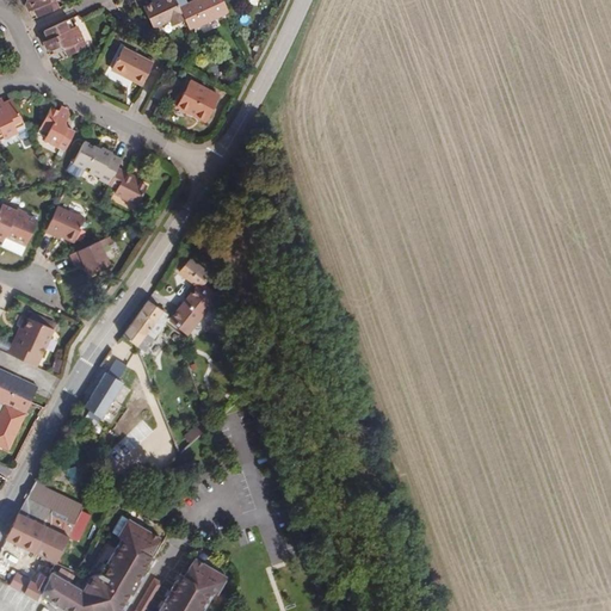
[(24,0),(24,2),(28,11),(34,8),(37,16),(56,7),(54,0),(24,0)]
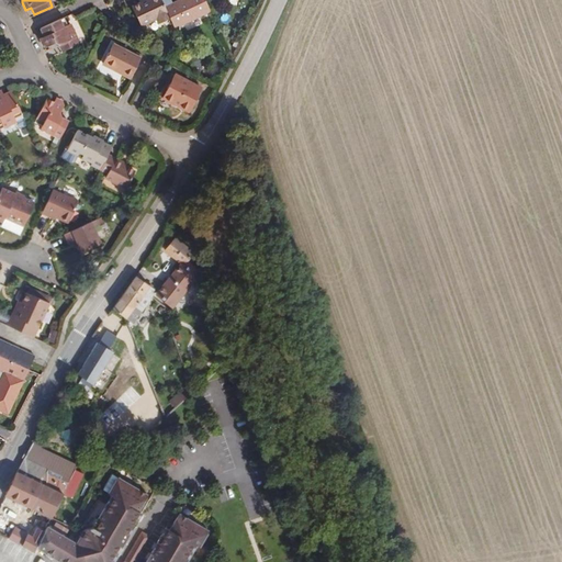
[(141,26),(155,19),(158,23),(169,18),(173,26),(206,11),(201,0),(177,0),(171,2),(169,0),(147,0),(132,8),(141,26)]
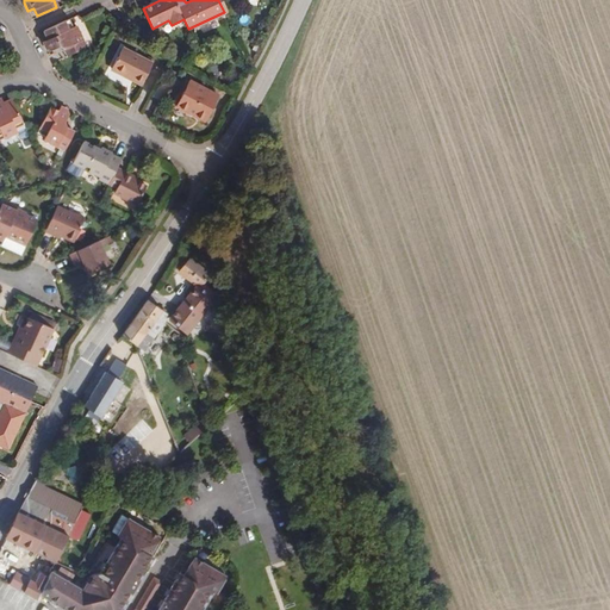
[(42,41),(47,49),(49,49),(51,50),(60,47),(66,47),(69,55),(86,48),(76,25),(72,26),(67,27),(63,20),(44,30),(48,37),(42,41)]
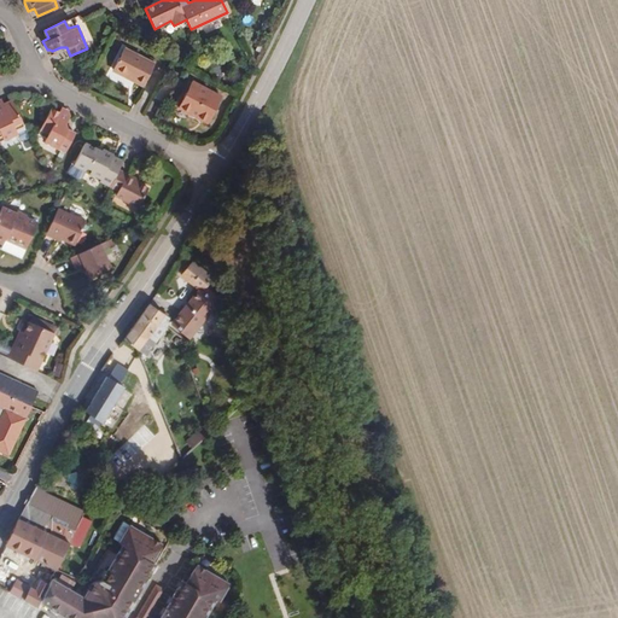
[(150,57),(121,42),(110,64),(138,79),(150,57)]
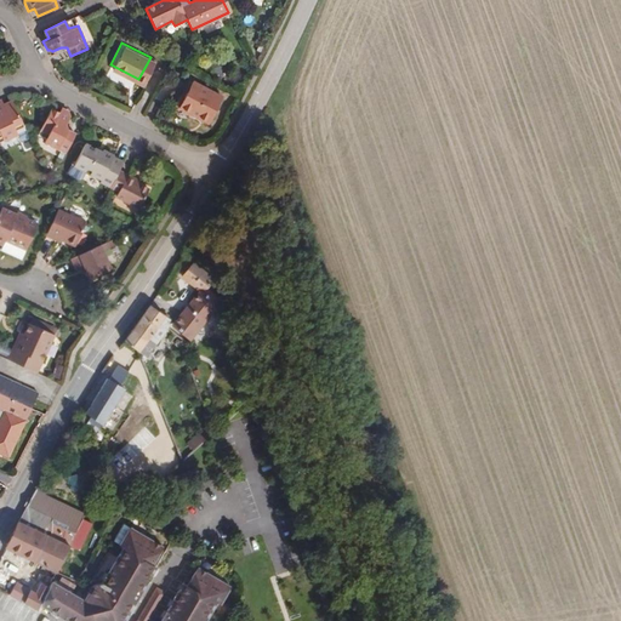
[(203,113),(210,117),(222,95),(192,79),(180,104),(201,115),(203,113)]
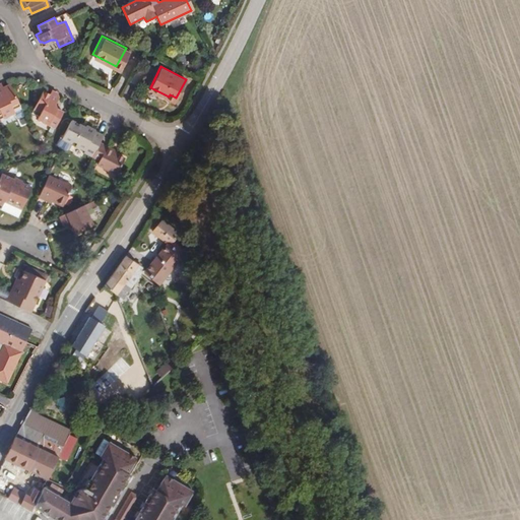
[(0,120),(14,114),(12,110),(10,107),(17,103),(9,85),(3,88),(1,84),(0,83),(0,120)]
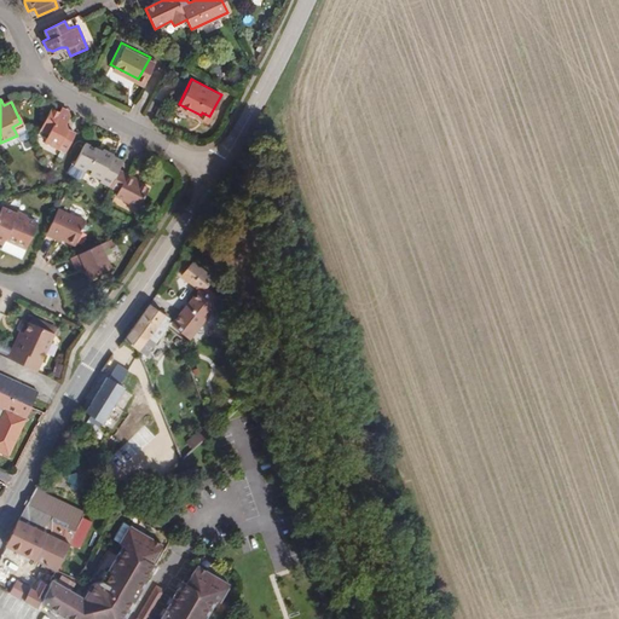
[(44,143),(64,154),(74,134),(69,132),(67,125),(70,119),(69,114),(61,110),(58,115),(50,110),(40,131),(48,134),(46,139),(44,143)]
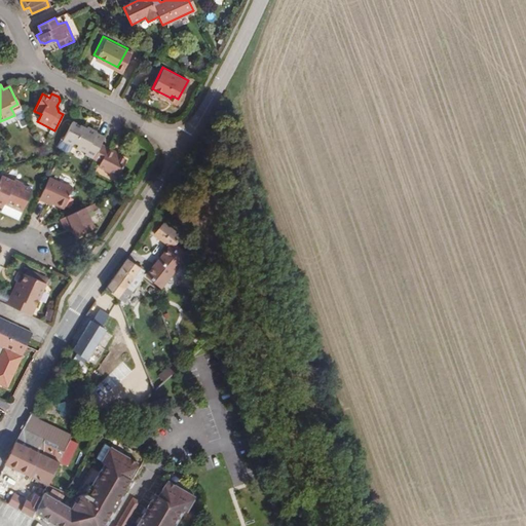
[(86,152),(97,133),(88,128),(87,130),(81,128),(82,127),(72,122),(64,140),(72,145),(77,146),(78,148),(86,152)]
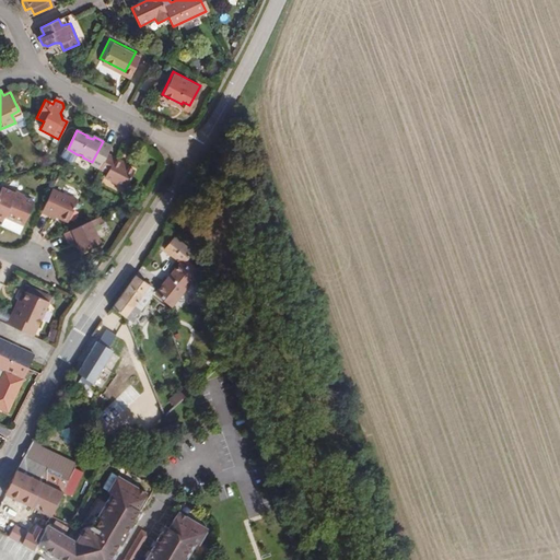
[(105,154),(98,170),(106,174),(104,178),(125,188),(133,171),(113,161),(114,159),(105,154)]
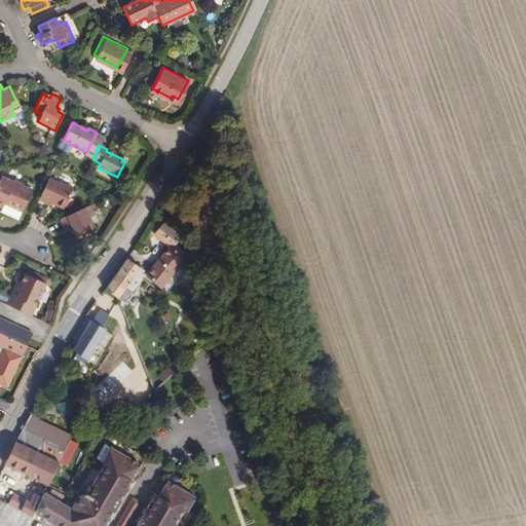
[(0,208),(0,209),(2,204),(5,199),(24,207),(32,190),(22,186),(22,184),(14,180),(13,182),(1,177),(0,177),(0,208)]
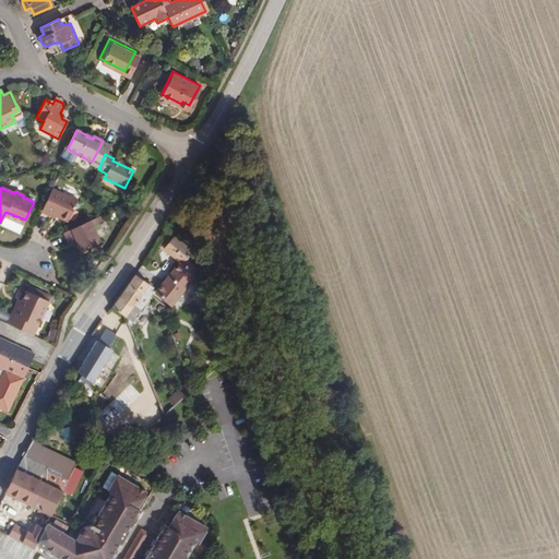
[(50,189),(39,213),(52,218),(55,215),(67,221),(76,202),(50,189)]
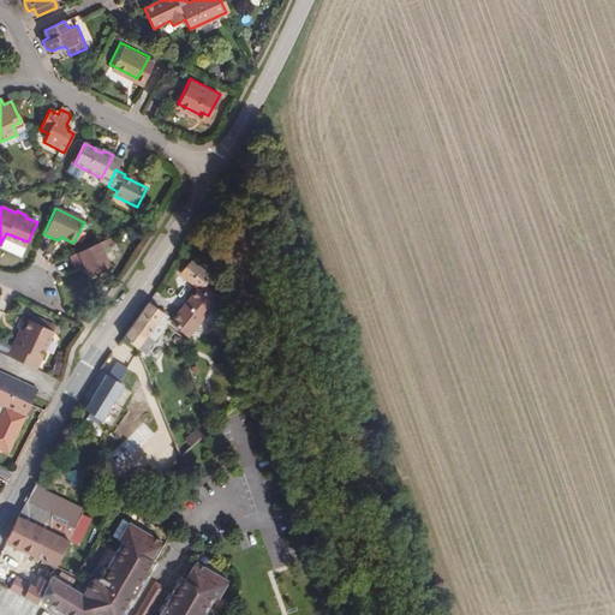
[(6,233),(3,239),(24,249),(28,242),(6,233)]
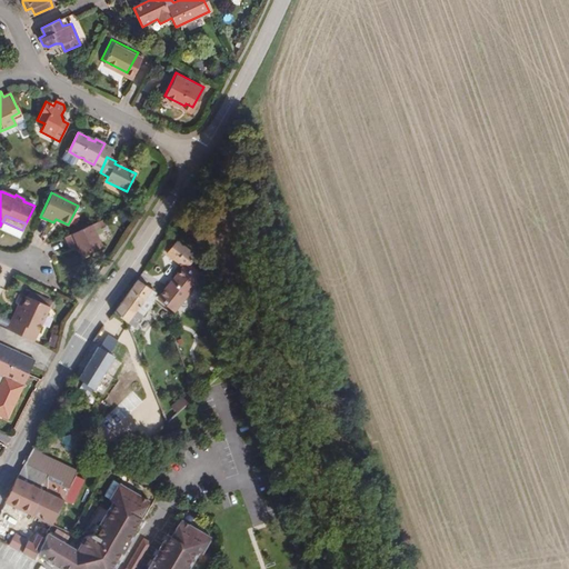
[(92,225),(65,237),(69,247),(73,246),(77,245),(79,249),(82,255),(101,247),(92,225)]
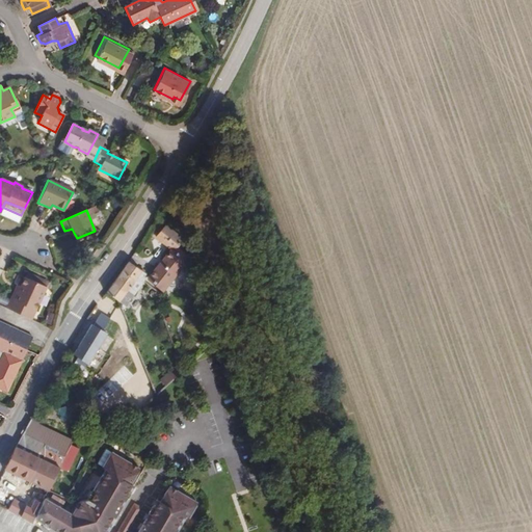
[(166,284),(197,253),(186,243),(191,234),(174,221),(164,236),(180,246),(156,272),(166,284)]
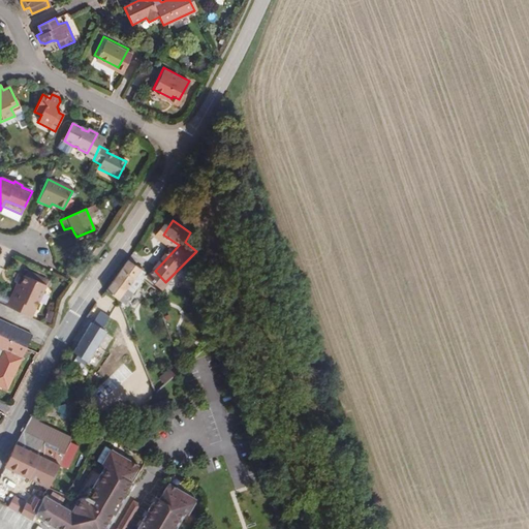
[(152,266),(134,254),(111,285),(122,293),(126,302),(131,294),(128,289),(132,284),(137,286),(149,271),(152,266)]
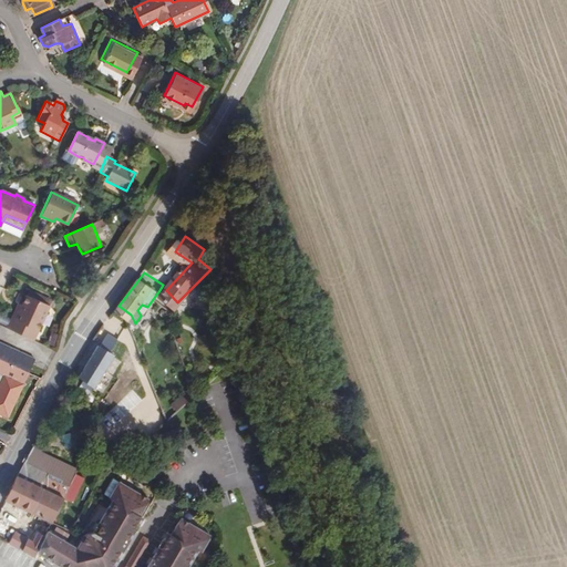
[(11,319),(7,329),(32,340),(49,306),(26,296),(14,320),(11,319)]
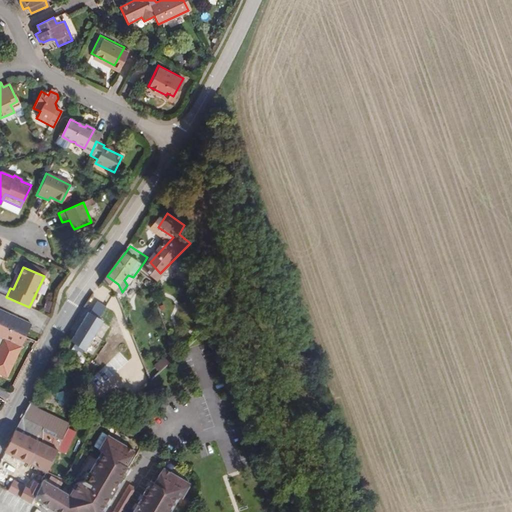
[(101,298),(95,309),(97,310),(100,305),(106,309),(109,303),(101,298)]
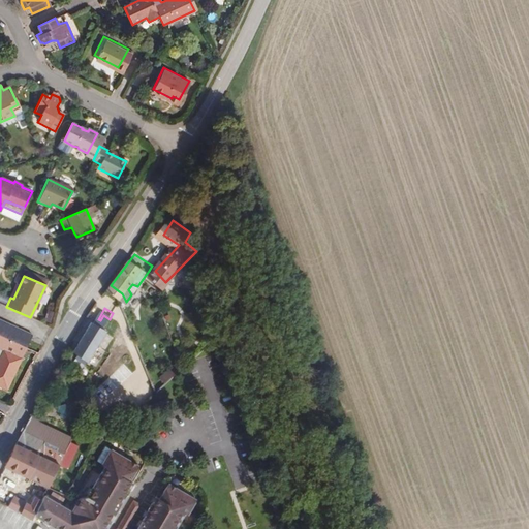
[(53,323),(55,311),(47,310),(44,322),(53,323)]
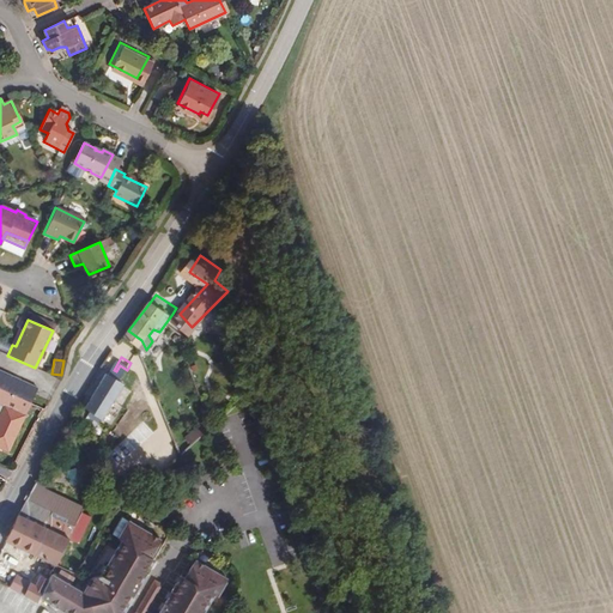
[(114,370),(111,369),(92,401),(108,410),(128,378),(123,376),(127,370),(120,365),(116,371),(114,370)]
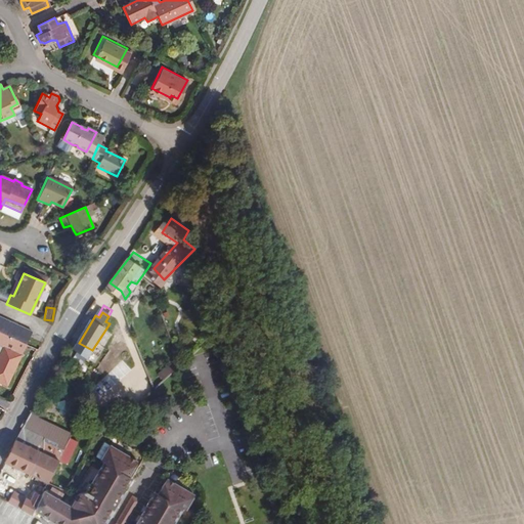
[(0,317),(0,332),(25,343),(28,337),(31,332),(0,317)]
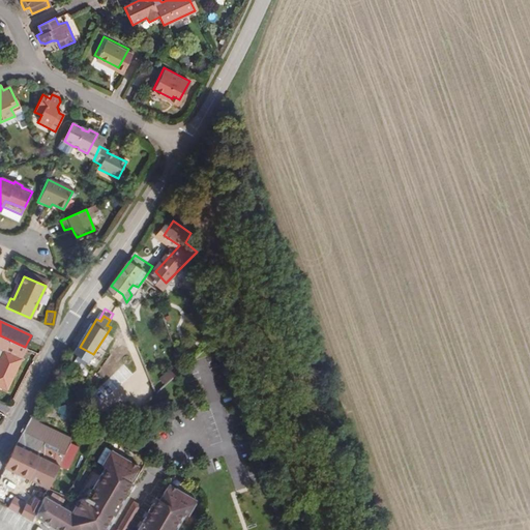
[(0,347),(2,349),(0,353),(0,386),(5,389),(25,347),(0,335),(0,347)]
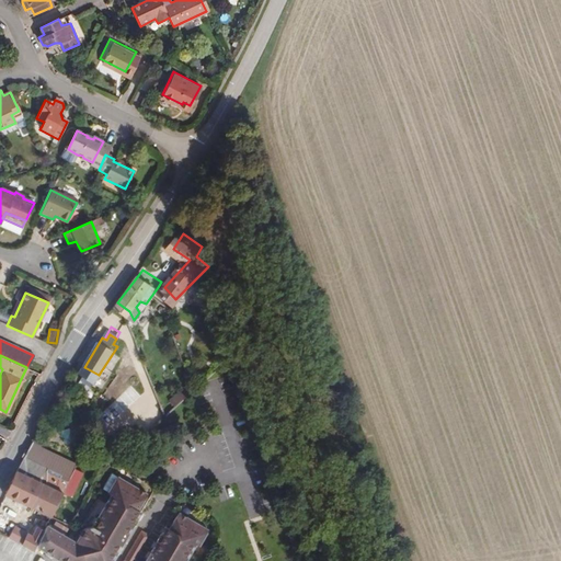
[(174,408),(185,398),(179,390),(168,400),(174,408)]
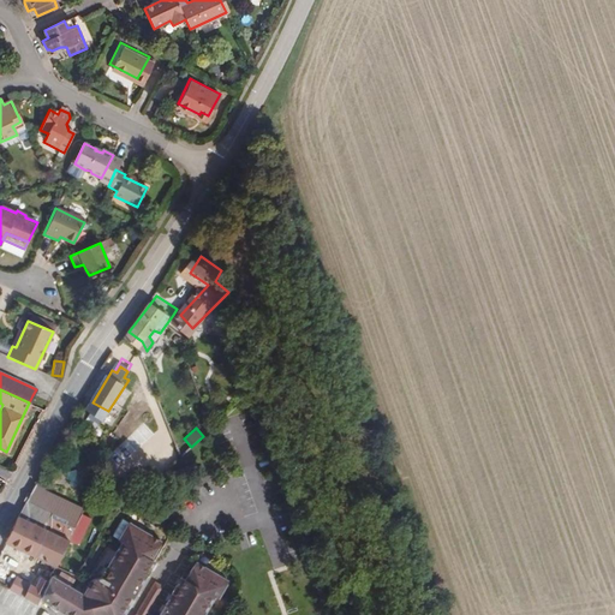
[(12,537),(66,560),(69,556),(77,561),(91,531),(83,527),(94,502),(43,477),(34,494),(25,509),(18,523),(12,537)]
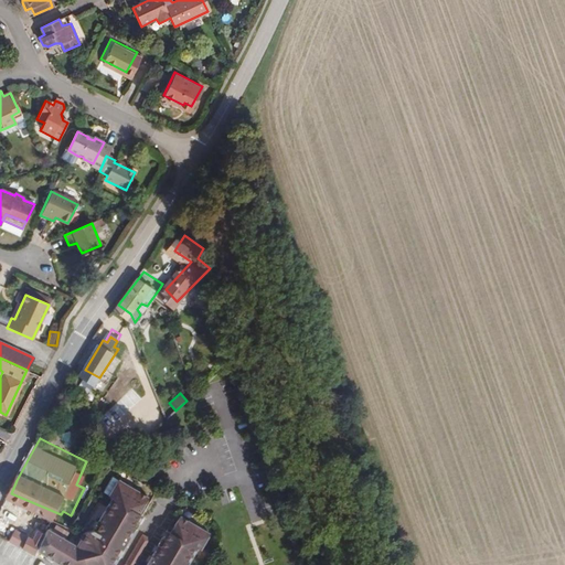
[(110,489),(116,493),(126,477),(120,473),(110,489)]
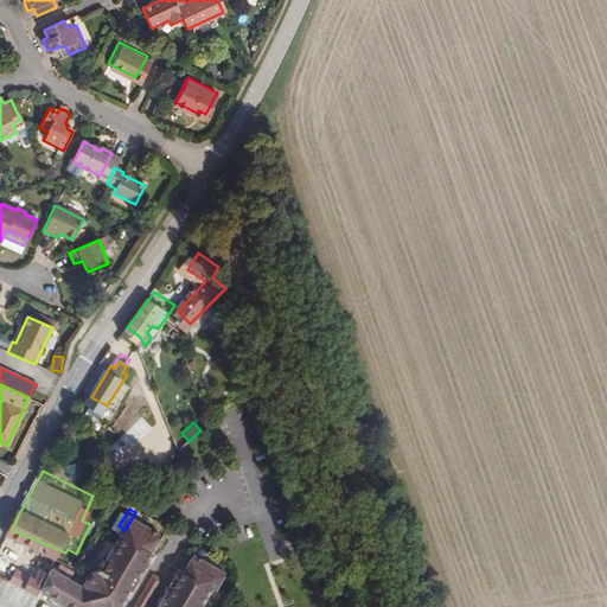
[(166,532),(135,512),(125,530),(128,532),(108,566),(101,568),(93,582),(83,576),(65,567),(61,563),(58,569),(51,582),(91,606),(120,606),(134,585),(139,587),(154,561),(160,551),(157,549),(166,532)]
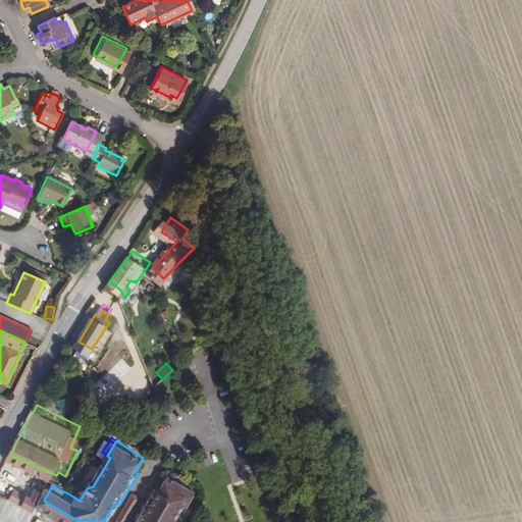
[(139,479),(148,485),(157,472),(148,465),(139,479)]
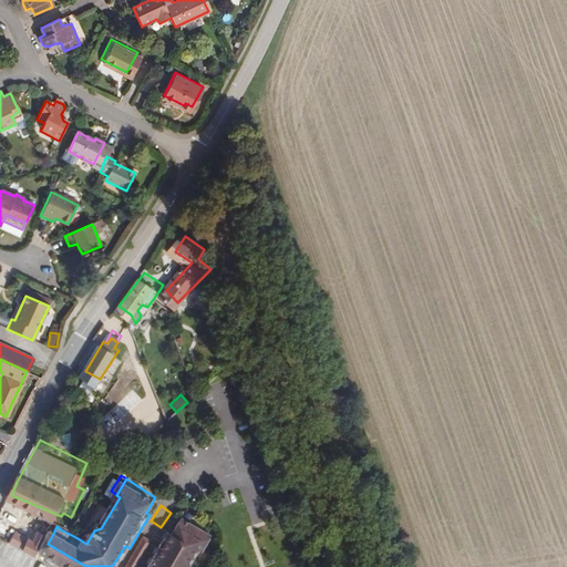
[(157,557),(161,566),(191,566),(203,549),(206,550),(216,535),(187,516),(177,533),(174,531),(157,557)]
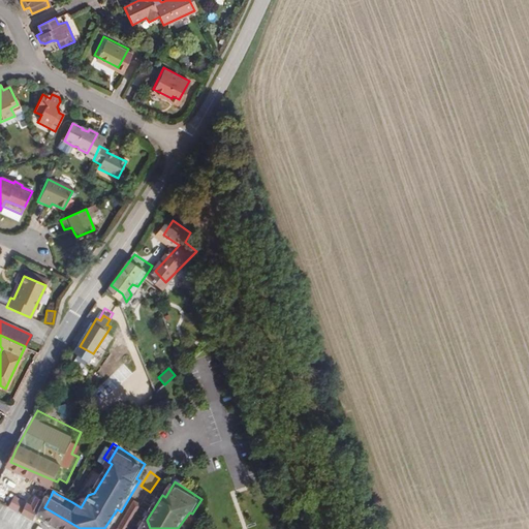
[(61,489),(57,494),(72,502),(75,497),(61,489)]
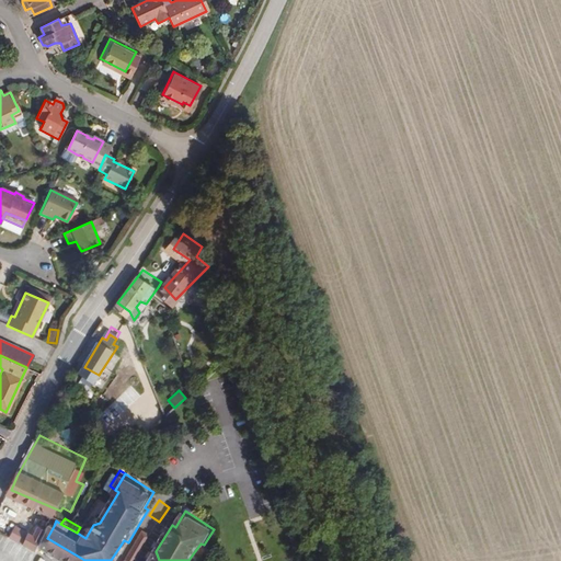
[(20,531),(43,546),(46,540),(47,538),(54,526),(47,522),(42,531),(24,523),(20,531)]
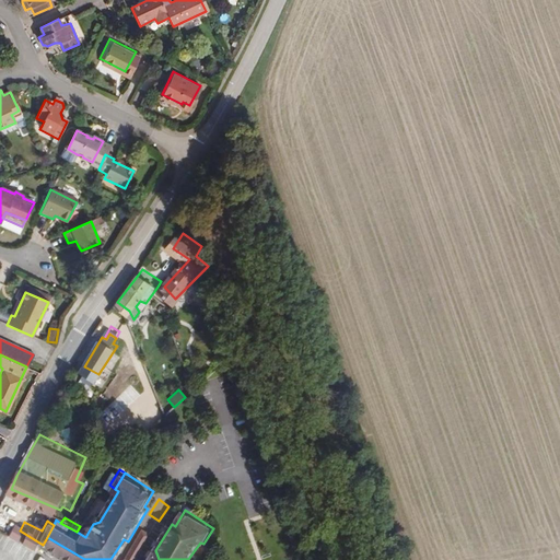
[(147,528),(127,559),(138,559),(151,539),(155,532),(148,526),(147,528)]
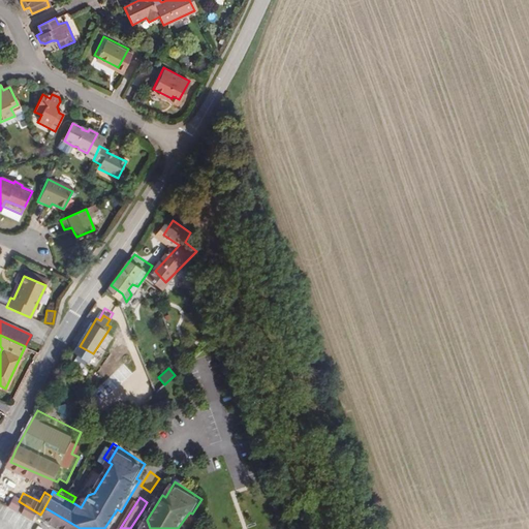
[(80,528),(44,507),(43,509),(73,528),(111,528),(121,511),(117,509),(104,528),(80,528)]
